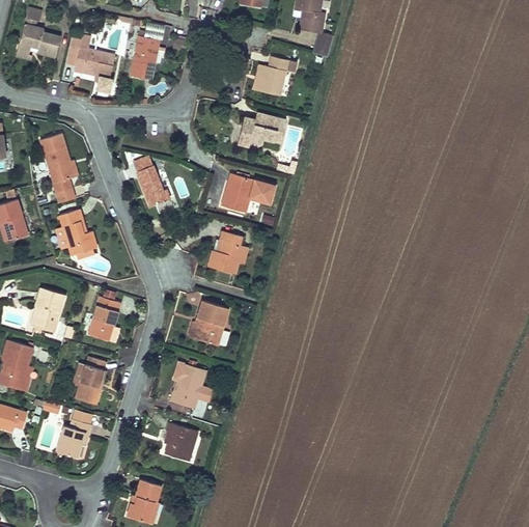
[(324,0),(301,0),(300,10),(303,11),(301,20),(299,29),(318,33),(322,34),(324,24),(325,17),(321,16),(324,0)]
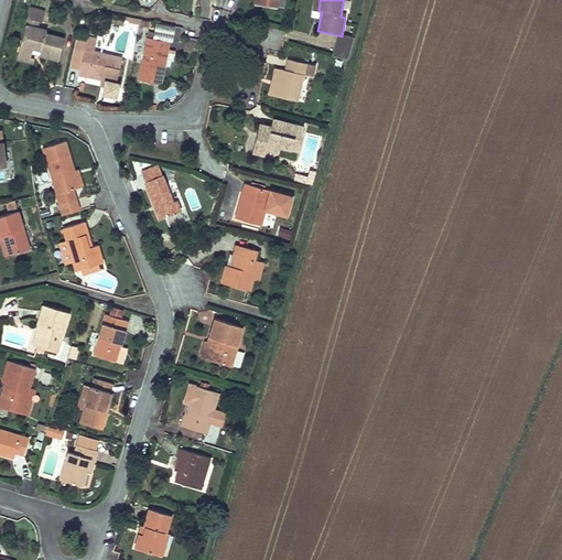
[(31,10),(20,52),(33,55),(35,50),(41,51),(40,56),(60,62),(64,41),(46,36),(47,34),(36,31),(39,23),(43,24),(46,13),(31,10)]
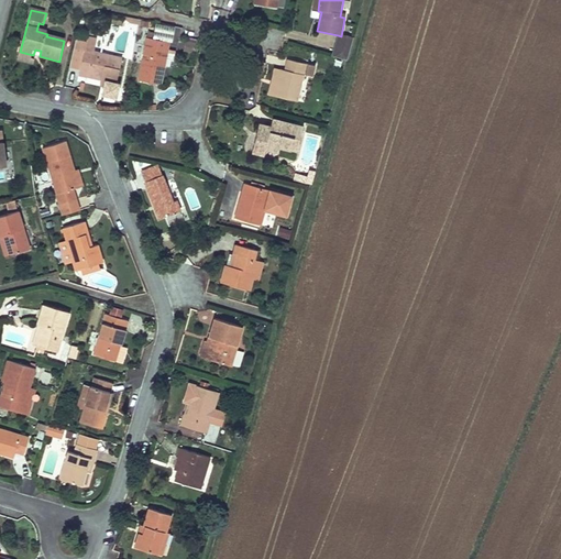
[(338,35),(330,61),(344,64),(351,39),(341,36),(338,35)]
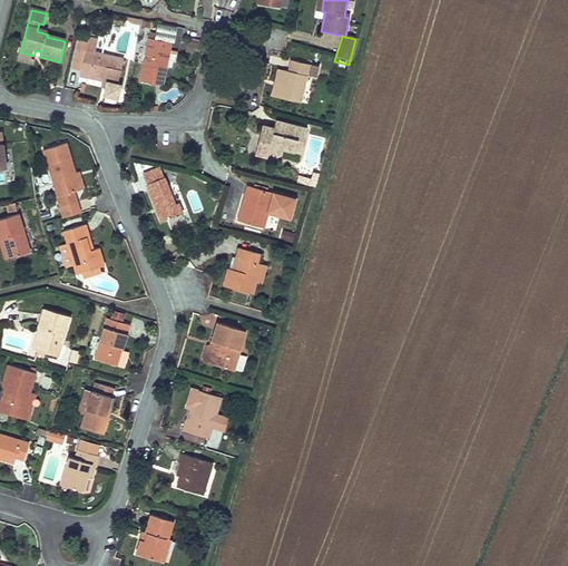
[(77,37),(71,67),(81,69),(80,76),(89,77),(106,80),(108,84),(106,94),(119,97),(123,84),(119,83),(124,56),(96,51),(98,38),(88,37),(88,39),(77,37)]
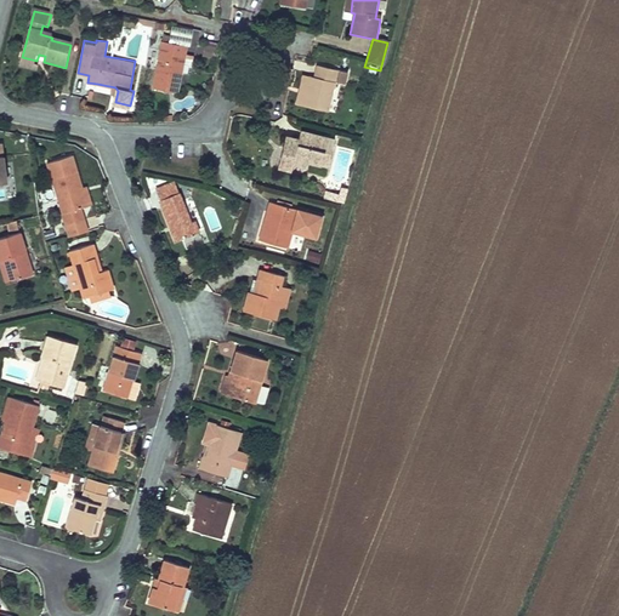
[(188,47),(165,43),(155,87),(179,92),(188,47)]
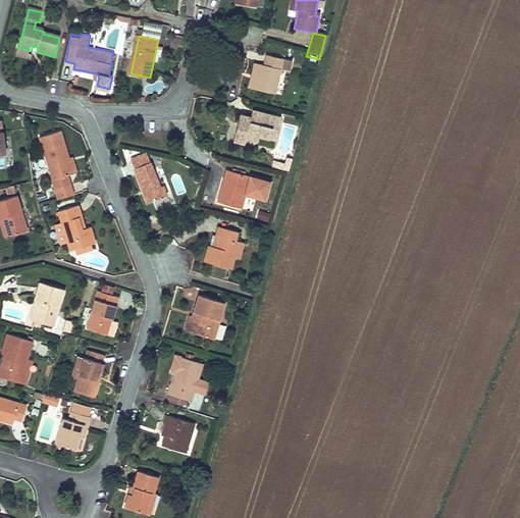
[(31,51),(18,48),(17,55),(32,59),(33,54),(31,54),(31,51)]
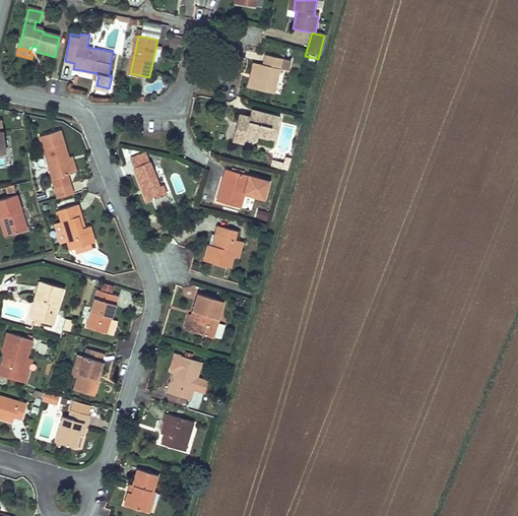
[(253,89),(273,95),(281,63),(264,58),(262,67),(259,66),(253,89)]
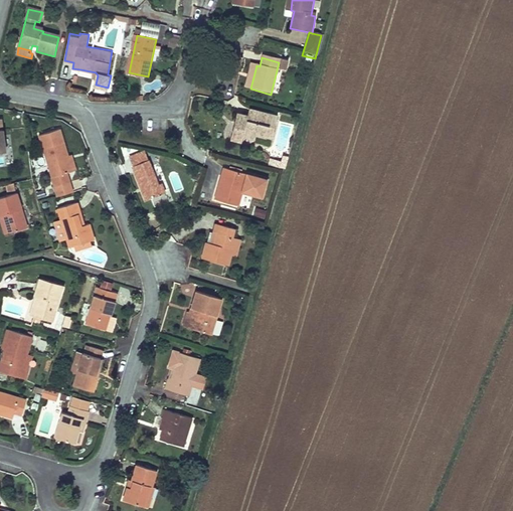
[(237,114),(230,140),(241,143),(243,136),(255,140),(257,135),(271,139),(277,118),(248,111),(246,116),(237,114)]
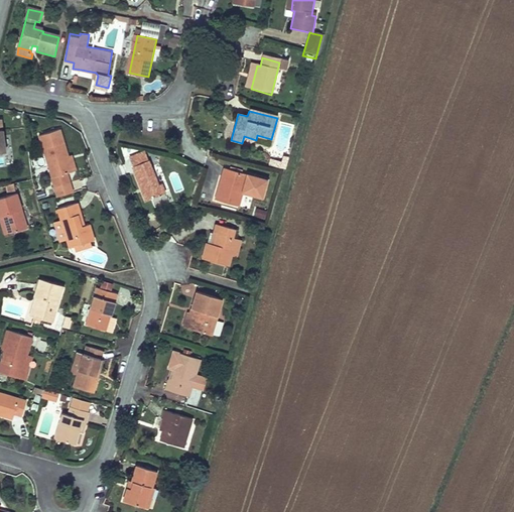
[(59,128),(38,135),(51,174),(43,177),(46,187),(53,185),(57,199),(73,194),(71,186),(65,171),(77,167),(72,153),(68,155),(59,128)]
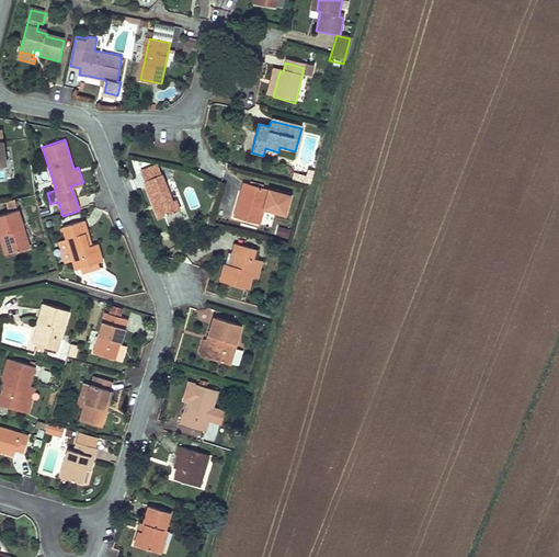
[(160,163),(144,170),(148,179),(163,173),(160,163)]
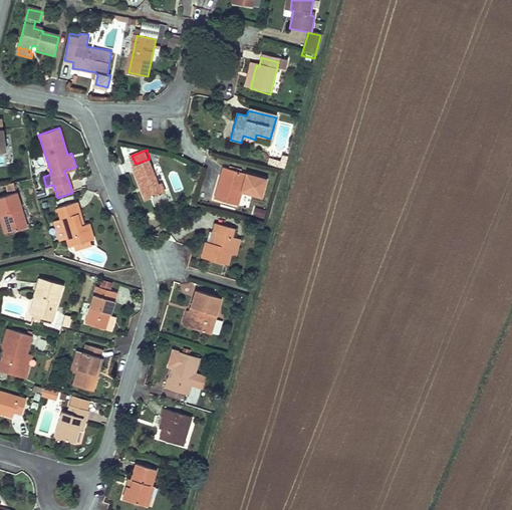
[(136,164),(134,165),(146,198),(166,191),(162,180),(160,181),(151,159),(150,159),(136,164)]
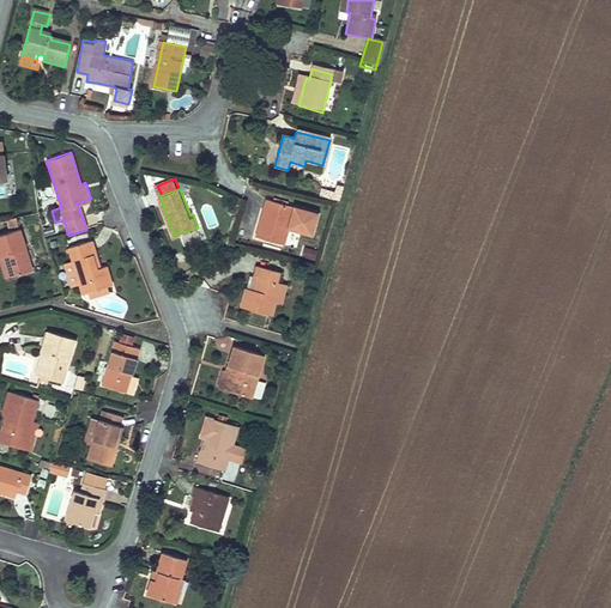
[(266,200),(255,237),(282,245),(286,229),(292,208),(266,200)]
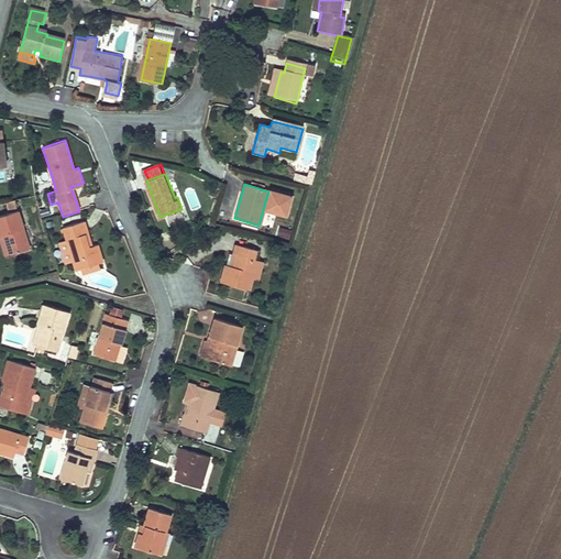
[(289,197),(268,192),(263,210),(284,217),(289,197)]
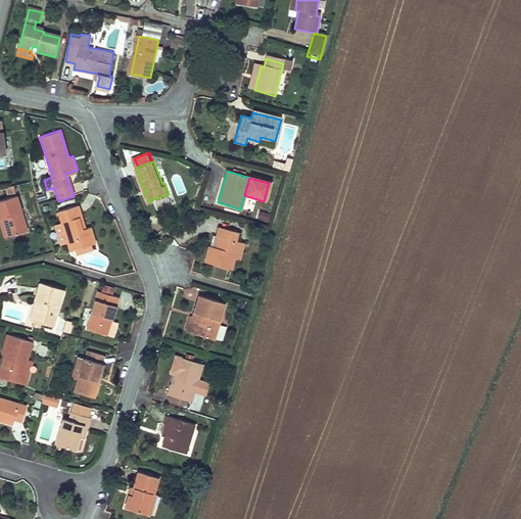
[(7,236),(28,231),(17,196),(0,200),(0,218),(2,218),(7,236)]
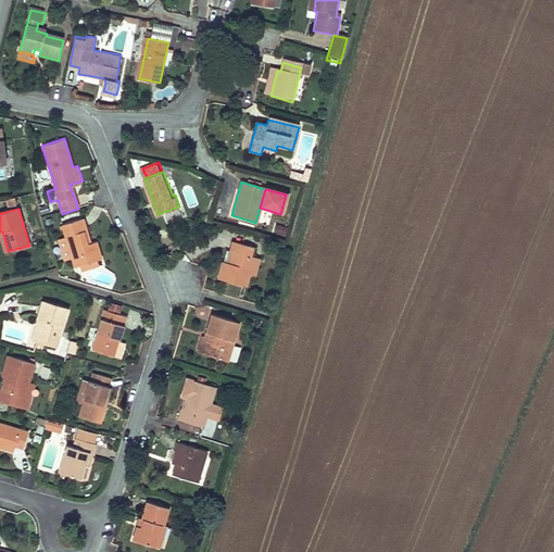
[(84,218),(61,224),(64,237),(55,239),(62,261),(71,259),(73,266),(100,259),(96,241),(90,242),(85,222),(84,218)]
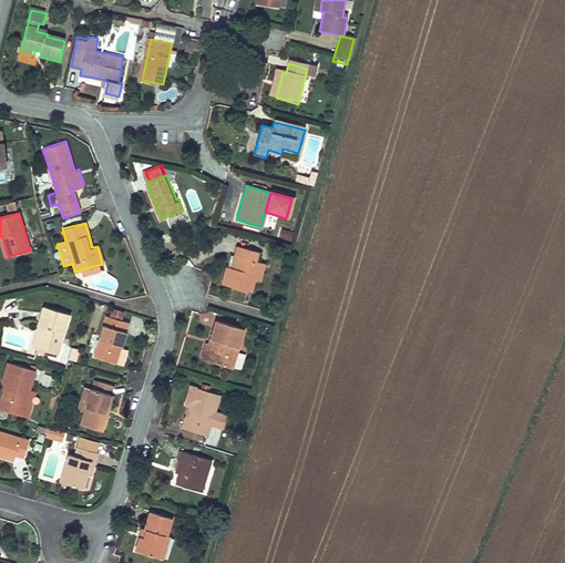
[(294,244),(295,236),(284,234),(283,242),(294,244)]
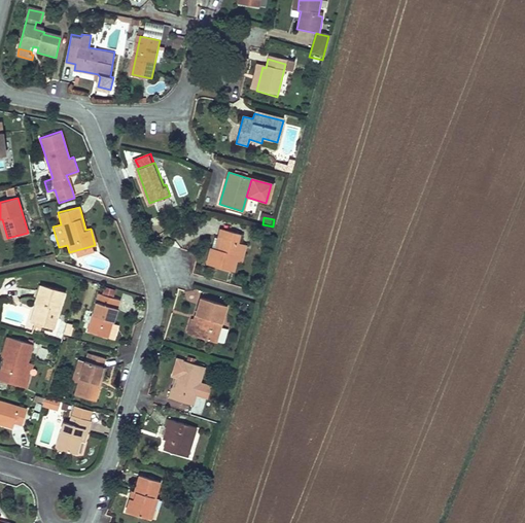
[(209,248),(205,264),(231,271),(234,260),(238,243),(235,243),(237,235),(218,230),(213,249),(209,248)]
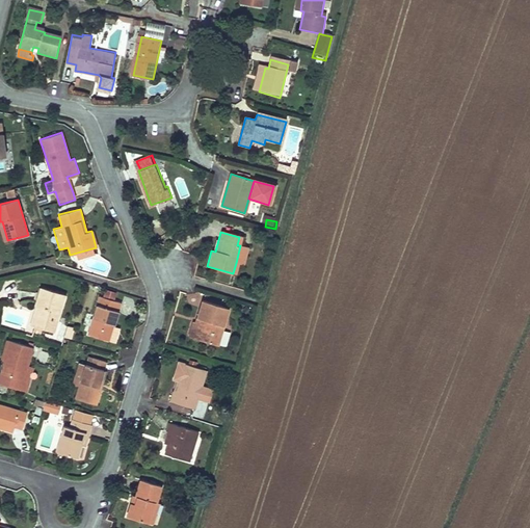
[(245,247),(240,245),(236,263),(240,264),(245,247)]
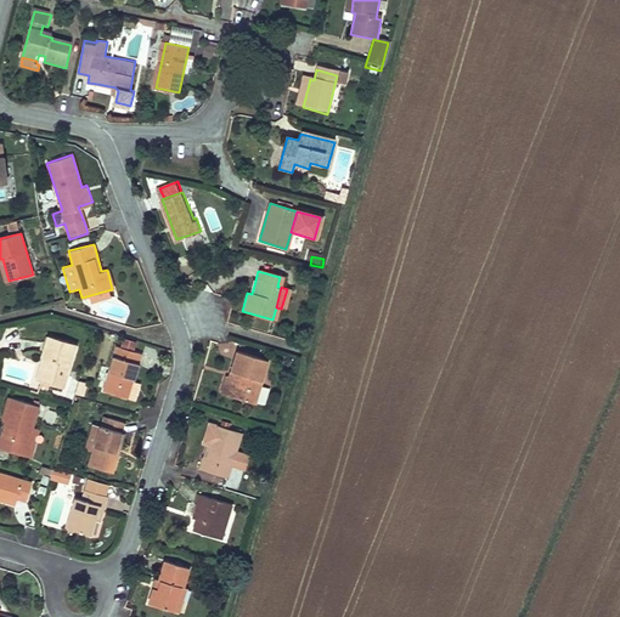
[(73,346),(46,338),(44,344),(33,379),(61,388),(73,346)]
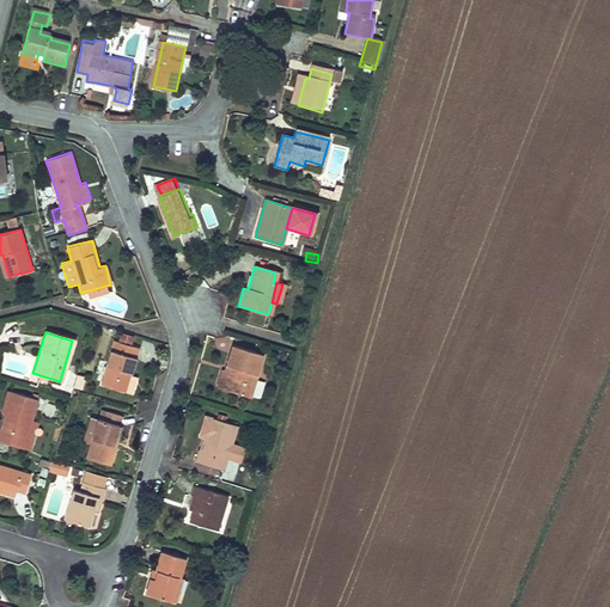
[(136,348),(111,341),(99,386),(127,393),(132,378),(128,378),(134,356),(136,348)]
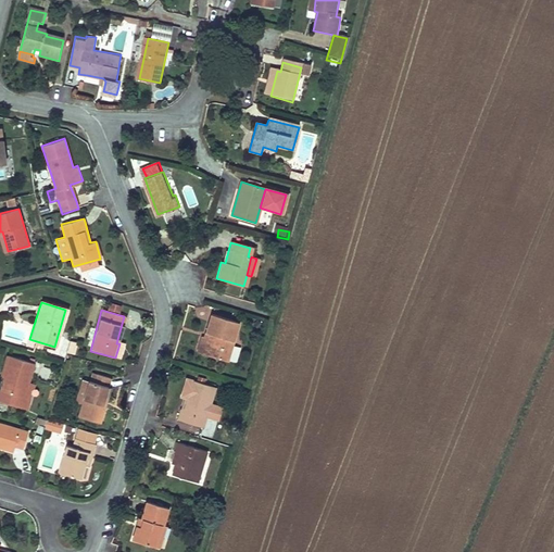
[(224,360),(236,321),(208,312),(202,331),(212,335),(206,354),(224,360)]
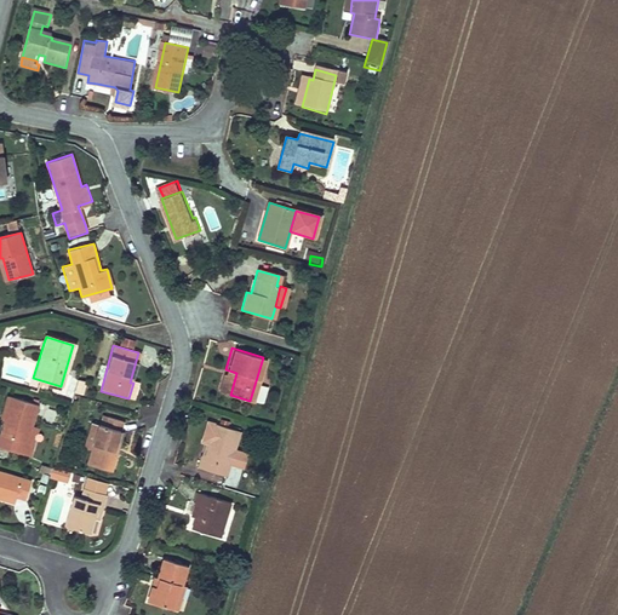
[(87,398),(89,385),(70,383),(69,396),(87,398)]
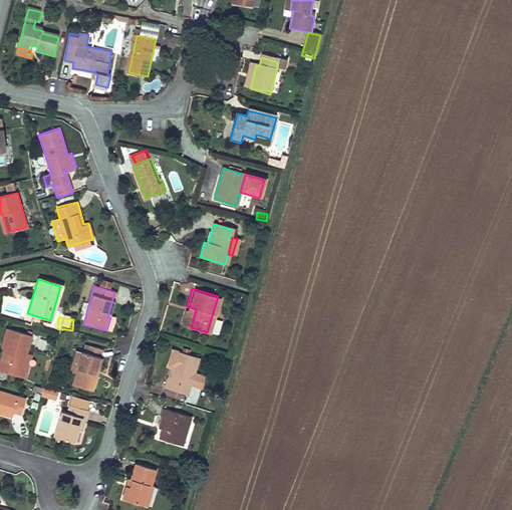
[(31,336),(6,328),(0,348),(4,349),(1,360),(0,360),(0,370),(26,378),(28,369),(22,367),(31,336)]
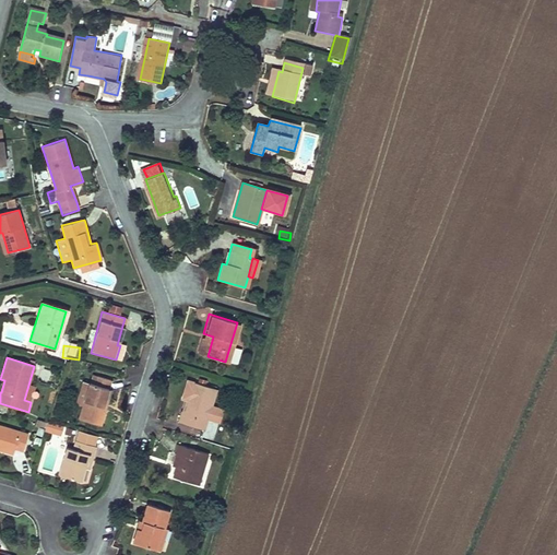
[(93,385),(81,381),(74,404),(81,406),(78,418),(101,425),(109,393),(110,389),(107,388),(109,381),(94,378),(93,385)]
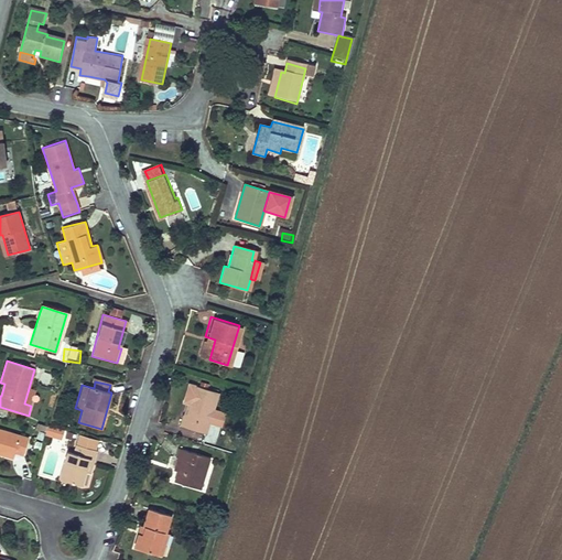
[(177,424),(208,434),(220,394),(195,386),(186,415),(181,413),(177,424)]
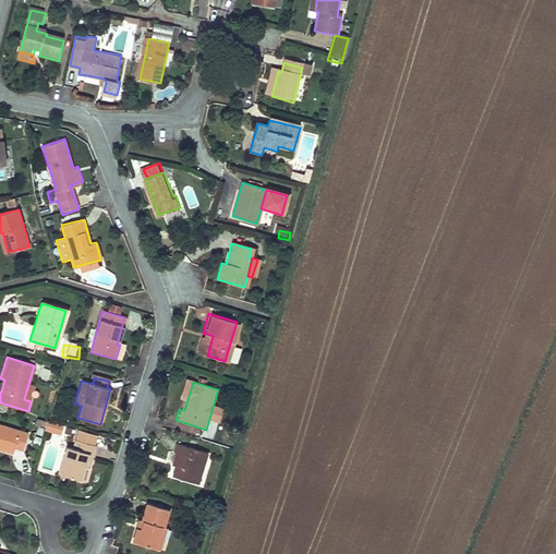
[(26,434),(0,425),(0,449),(11,454),(13,446),(16,447),(22,449),(26,434)]
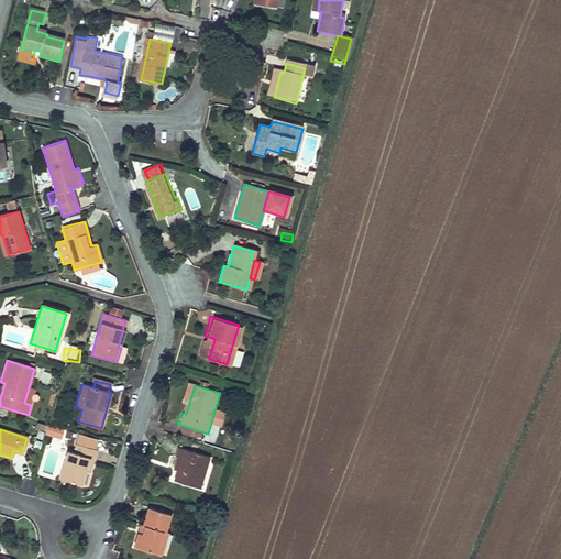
[(50,431),(48,438),(64,442),(65,436),(50,431)]
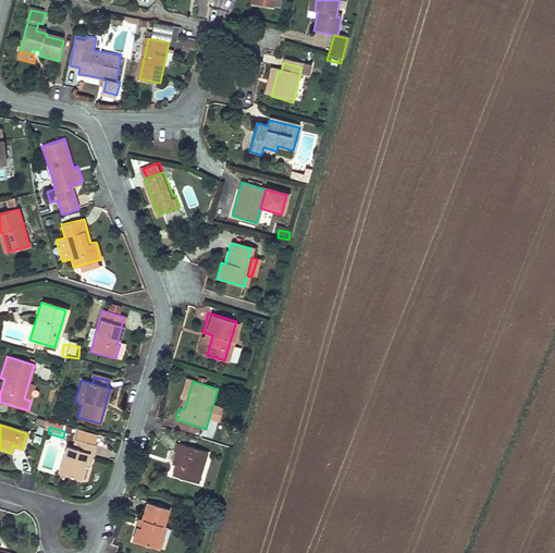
[(94,444),(74,439),(72,449),(64,447),(58,472),(79,478),(86,454),(91,455),(93,452),(94,444)]
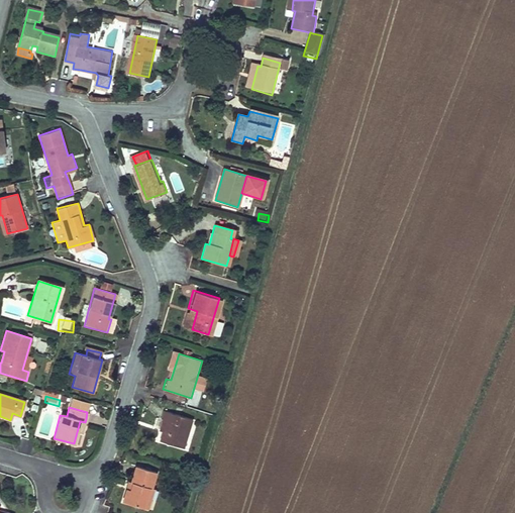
[(158,441),(181,448),(190,420),(161,411),(159,420),(164,421),(158,441)]
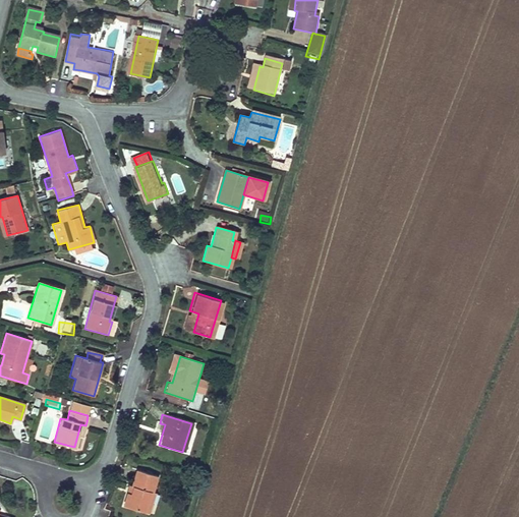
[(128,484),(121,505),(142,512),(150,492),(153,493),(158,477),(136,470),(131,485),(128,484)]
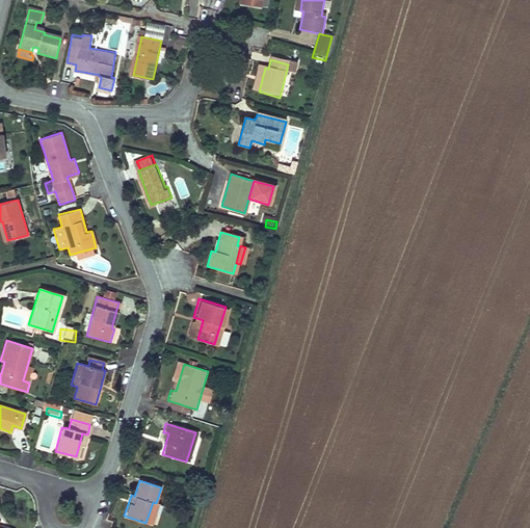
[(158,504),(156,503),(153,502),(146,523),(151,525),(158,504)]
